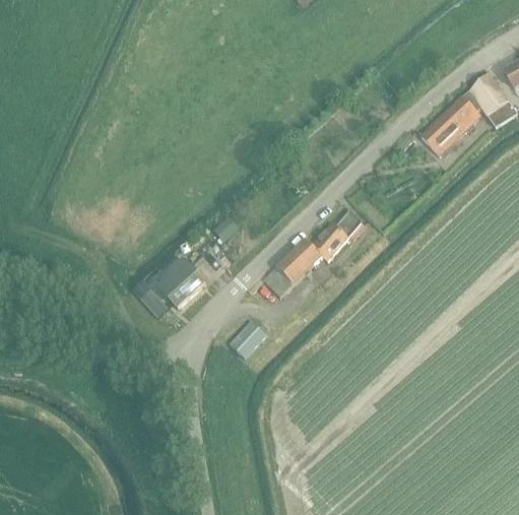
[(518,61),(503,71),(514,90),(518,86),(518,61)]
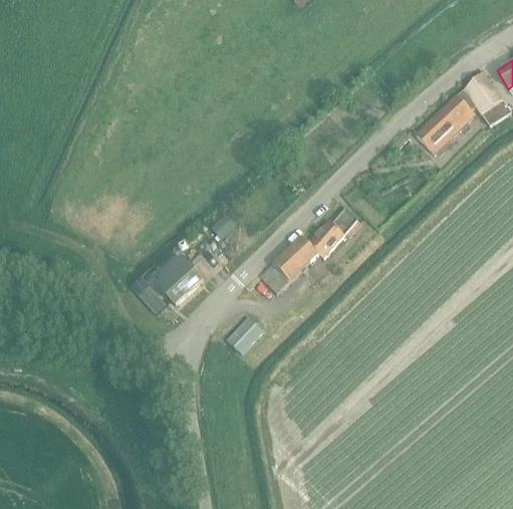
[(462,86),(481,112),(500,99),(481,72),(462,86)]
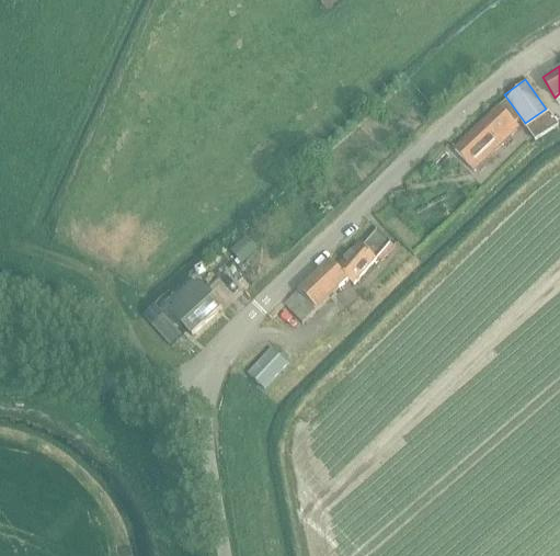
[(453,145),(468,161),(512,120),(495,103),(453,145)]
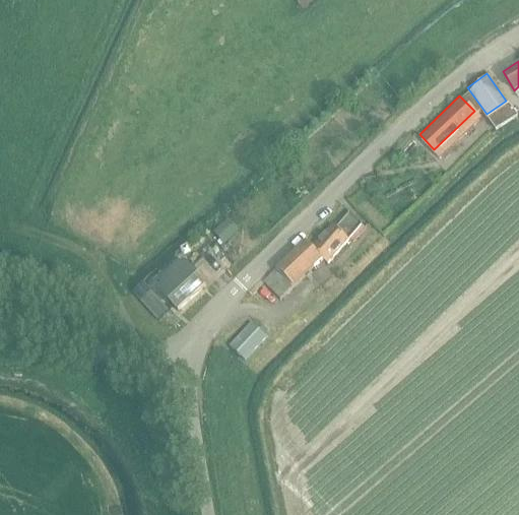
[(361,198),(348,206),(357,217),(369,209),(361,198)]
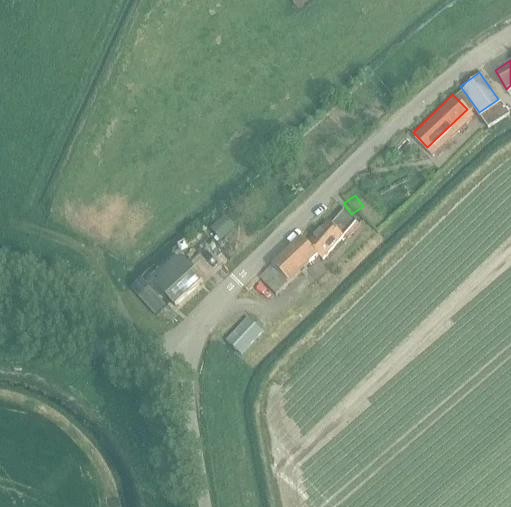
[(359,223),(355,218),(342,207),(329,221),(325,218),(305,240),(299,234),(258,274),(274,291),(315,251),(321,256),(342,232),(347,237),(359,223)]
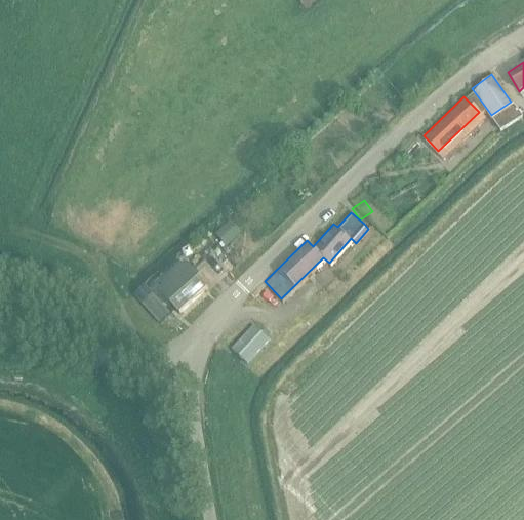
[(229,217),(215,230),(226,241),(239,228),(229,217)]
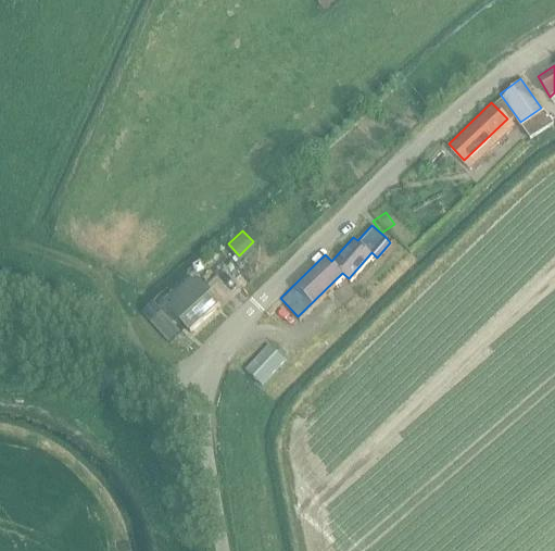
[(165,304),(189,330),(218,303),(194,277),(165,304)]
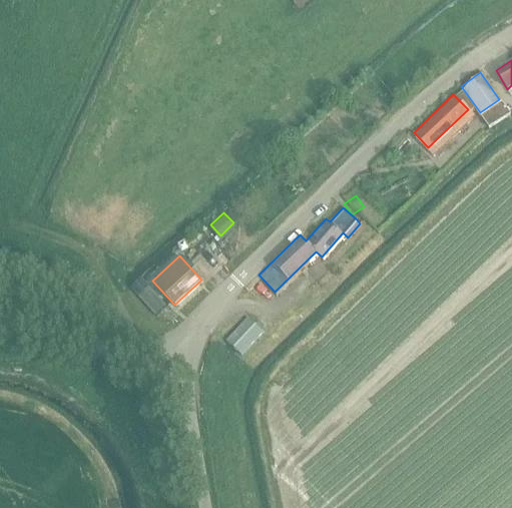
[(137,295),(154,313),(164,304),(147,286),(137,295)]
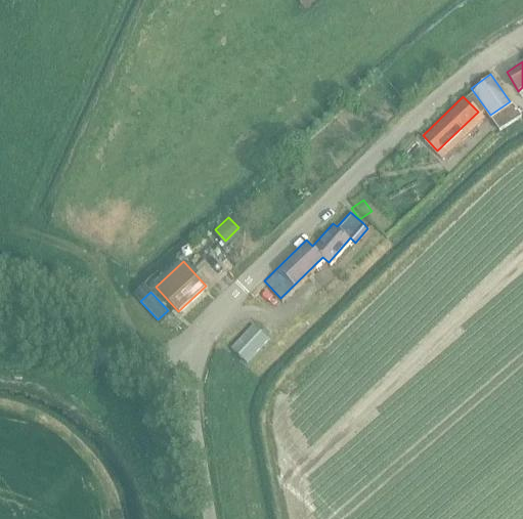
[(230,347),(246,361),(268,337),(253,322),(230,347)]
